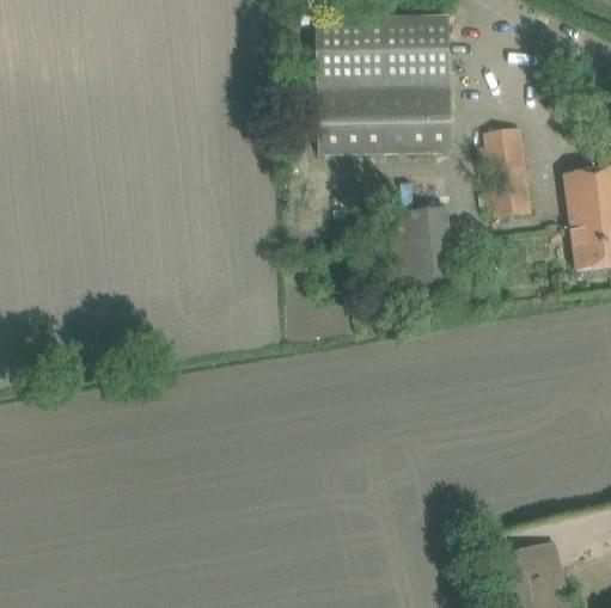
[(315,30),(317,153),(450,151),(448,28),(315,30)]
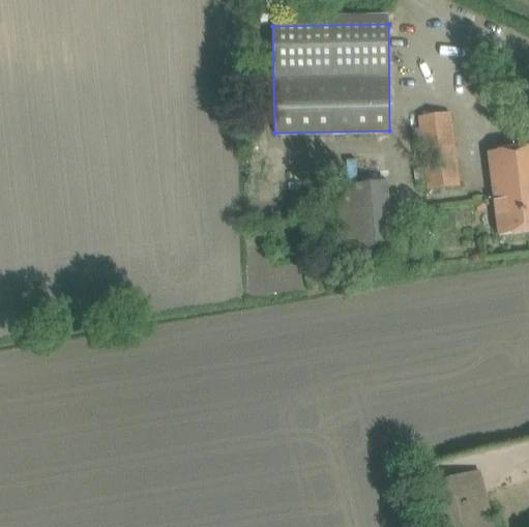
[(417,114),(420,135),(428,186),(459,182),(449,110),(417,114)]
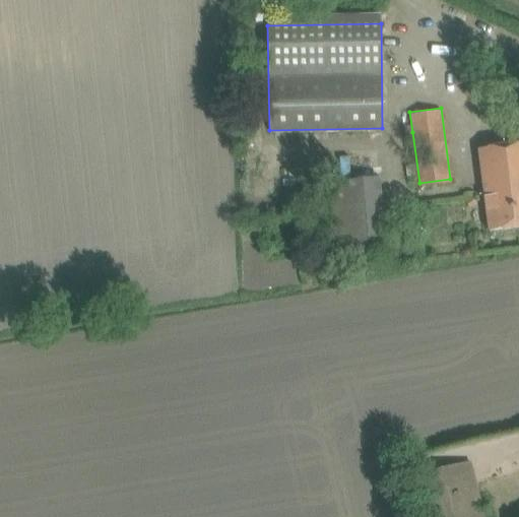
[(518,142),(478,148),(480,168),(489,230),(518,224),(518,142)]
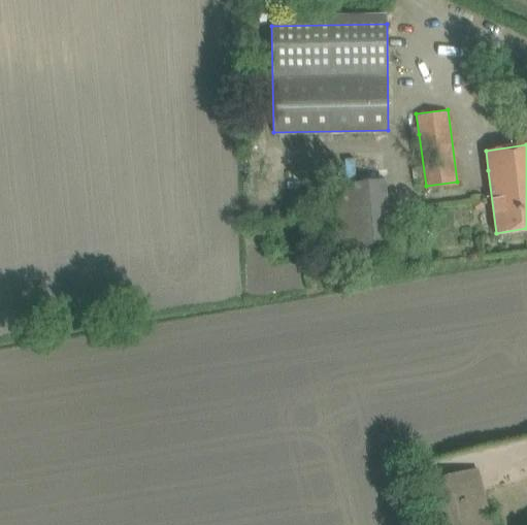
[(333,184),(339,251),(389,247),(383,179),(333,184)]
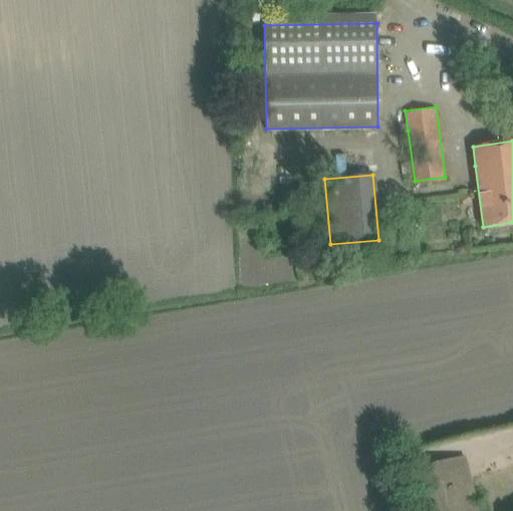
[(419,455),(417,447),(407,450),(409,458),(419,455)]
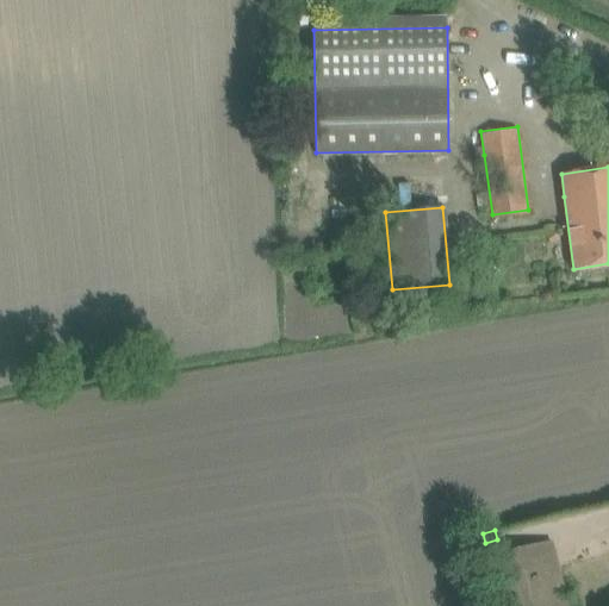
[(493,605),(565,605),(550,538),(482,555),(493,605)]
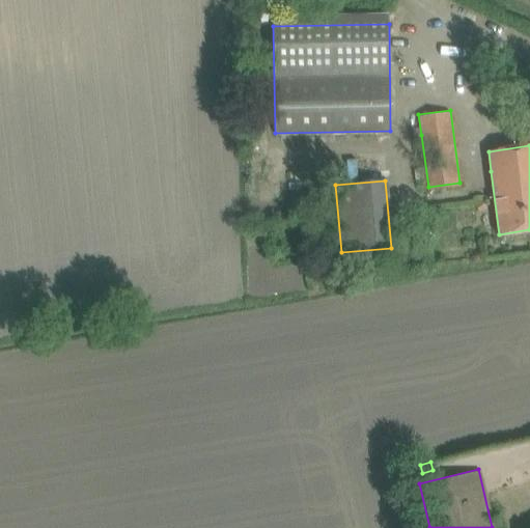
All buildings are outlined.
